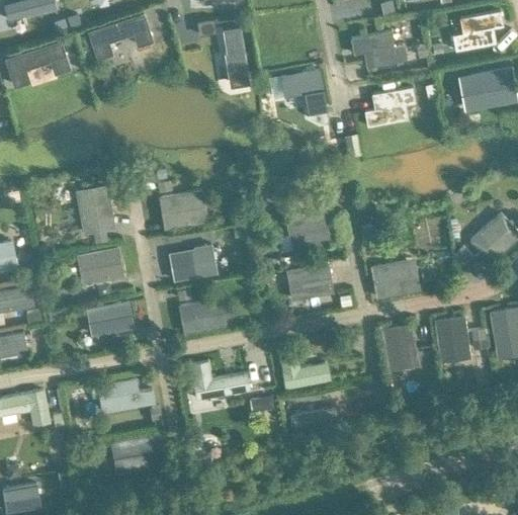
[(53,0),(24,0),(4,5),(8,21),(23,17),(23,16),(39,12),(39,13),(56,9),(53,0)]
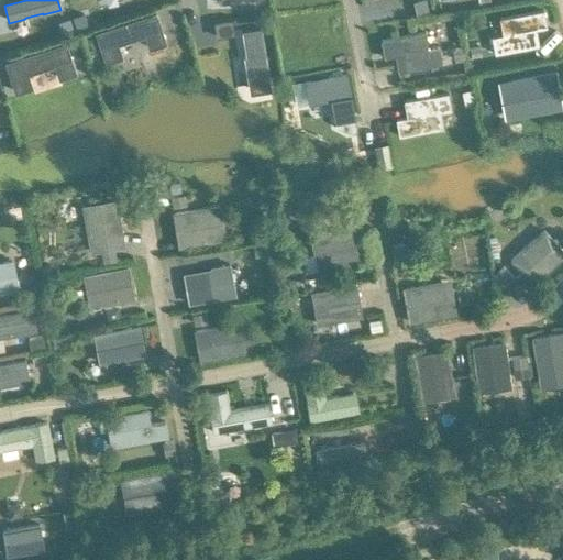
[(426,2),(414,4),(417,19),(429,17),(426,2)]
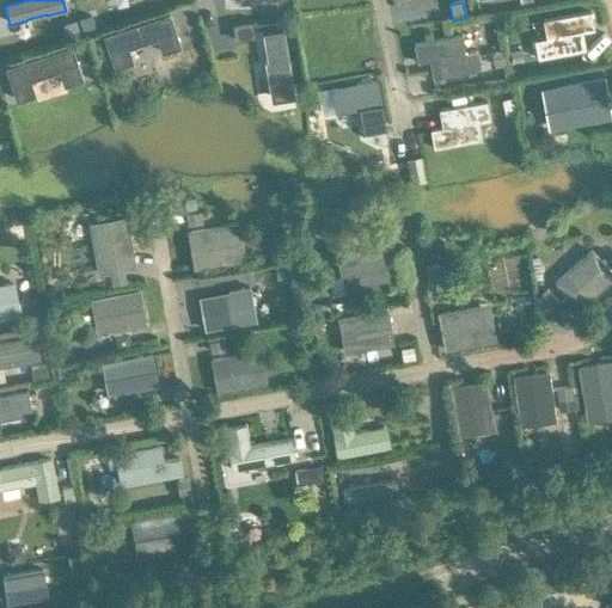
[(546,42),(536,44),(538,61),(550,60),(586,53),(582,35),(594,32),(591,16),(556,22),(544,24),(546,42)]
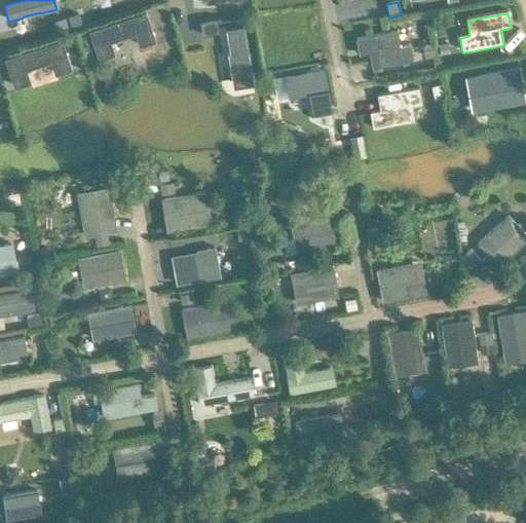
[(91,32),(101,61),(115,57),(111,45),(135,37),(139,48),(153,44),(144,15),(91,32)]
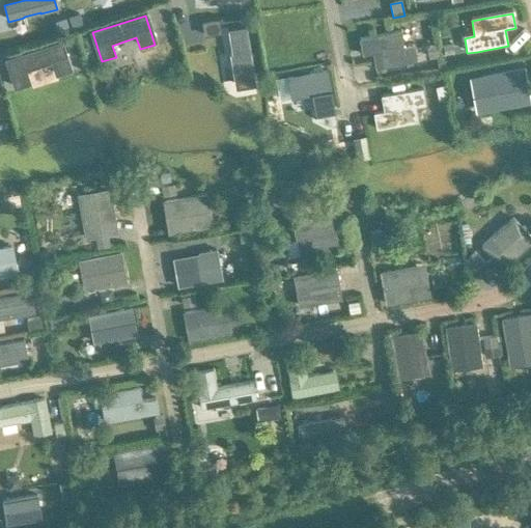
[(79,17),(70,19),(73,31),(83,28),(79,17)]
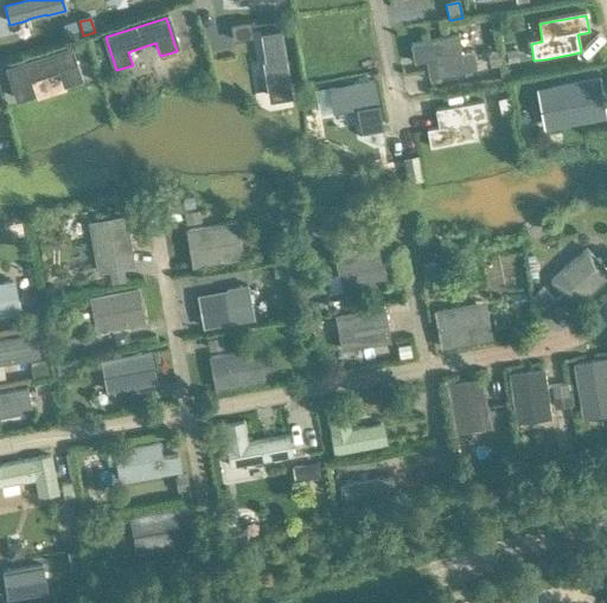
[(75,24),(63,27),(68,40),(80,37),(75,24)]
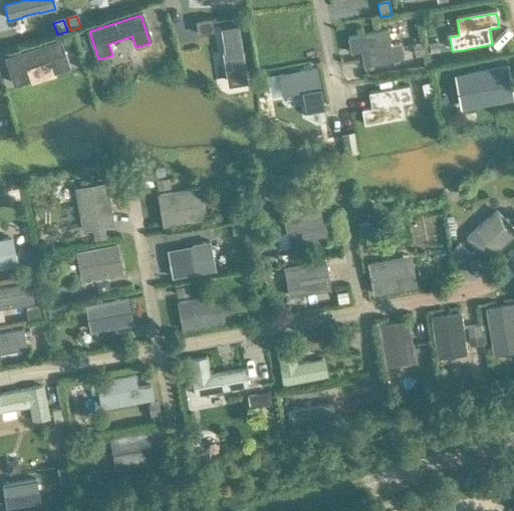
[(209,23),(193,26),(195,38),(211,35),(209,23)]
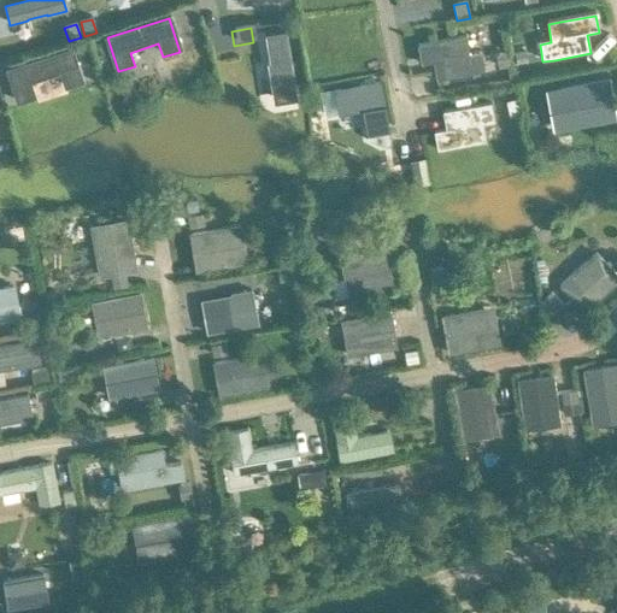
[(282,36),(260,40),(265,69),(271,106),(293,102),(282,36)]
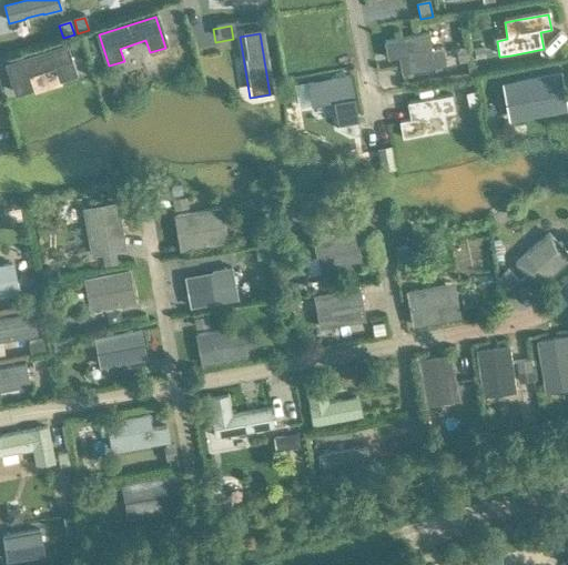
[(385,44),(388,61),(399,59),(402,76),(446,67),(443,51),(432,52),(428,37),(385,44)]
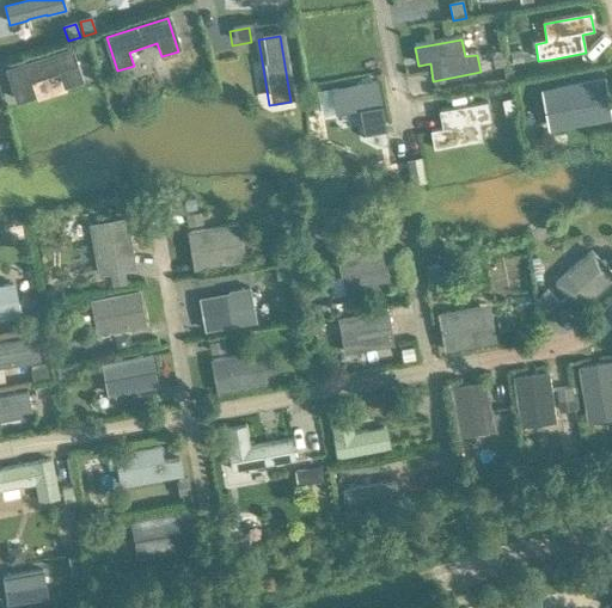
[(102,43),(90,47),(93,61),(106,57),(102,43)]
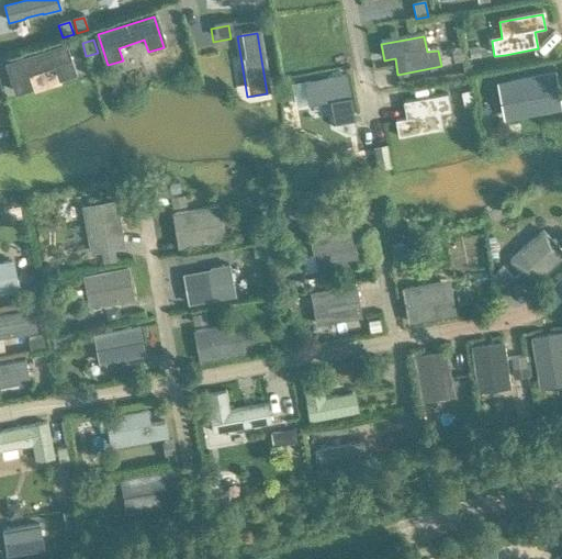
[(82,43),(70,47),(75,60),(86,56),(82,43)]
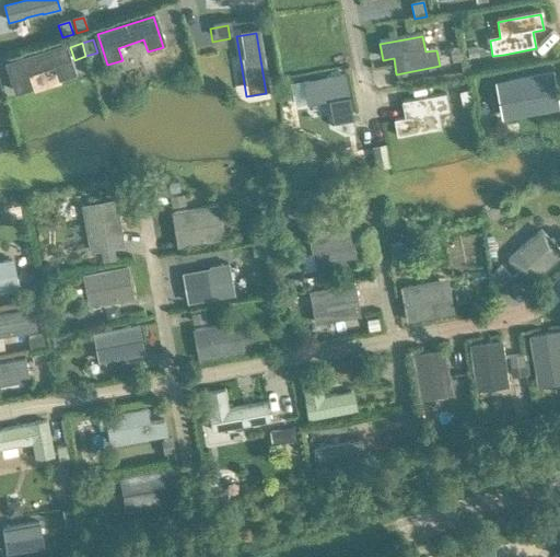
[(54,69),(58,82),(73,78),(62,47),(8,65),(18,95),(33,91),(28,78),(54,69)]
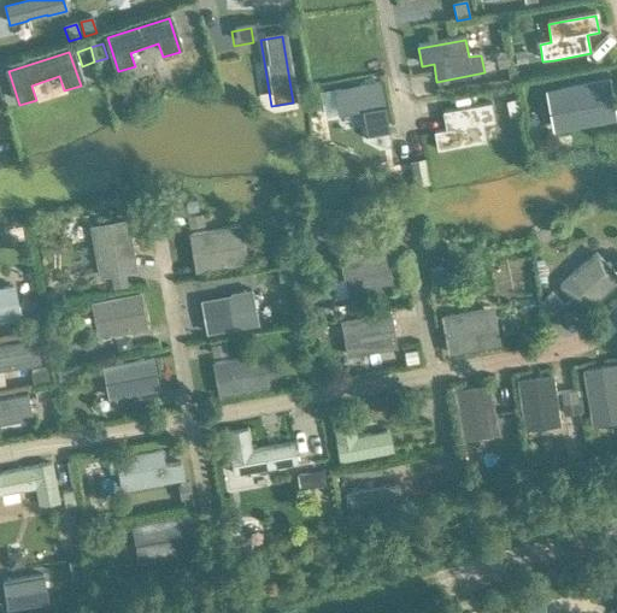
[(524,53),(515,56),(517,66),(526,65),(524,53)]
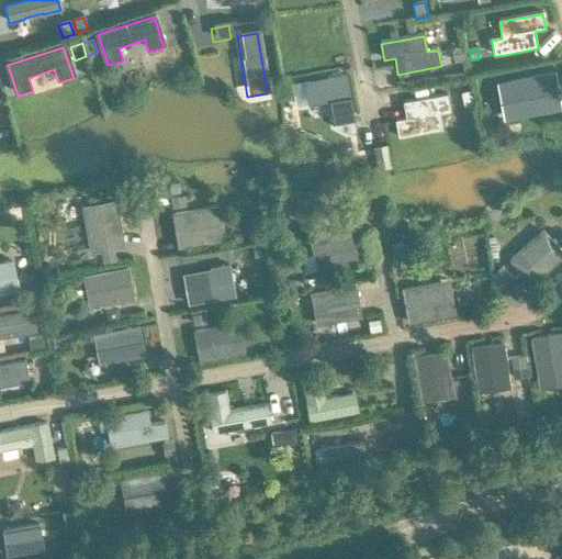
[(461,49),(451,52),(453,65),(463,63),(461,49)]
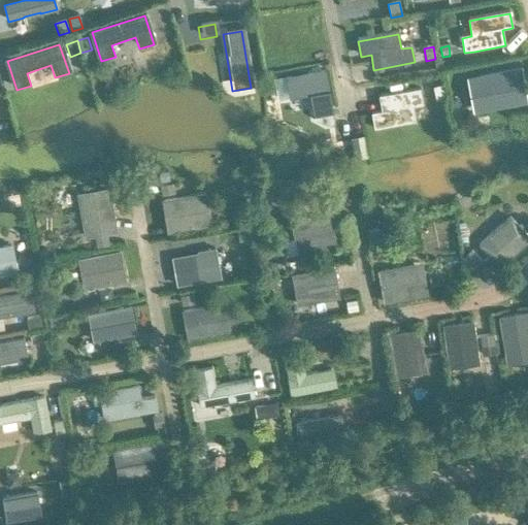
[(472,97),(475,111),(516,104),(513,89),(523,87),(520,71),(480,79),(483,95),(472,97)]
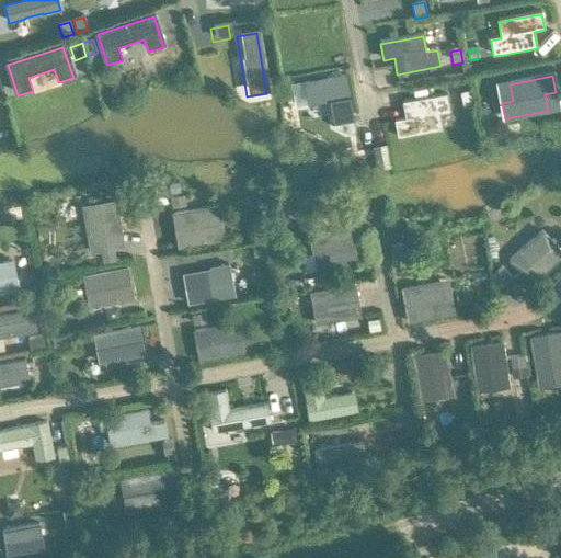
[(345,77),(304,84),(308,104),(330,100),(334,124),(335,129),(347,136),(356,135),(354,121),(345,77)]
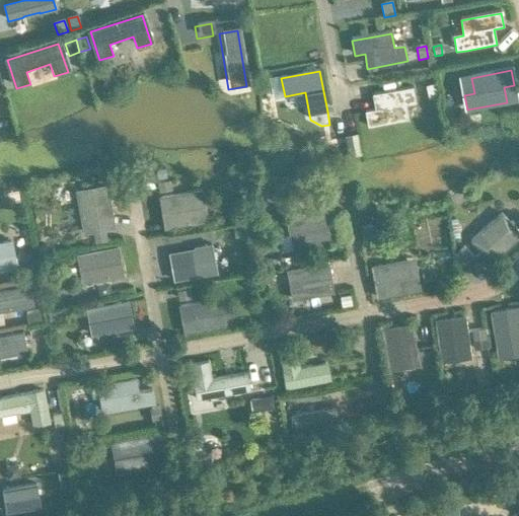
[(435,85),(427,86),(429,98),(437,97),(435,85)]
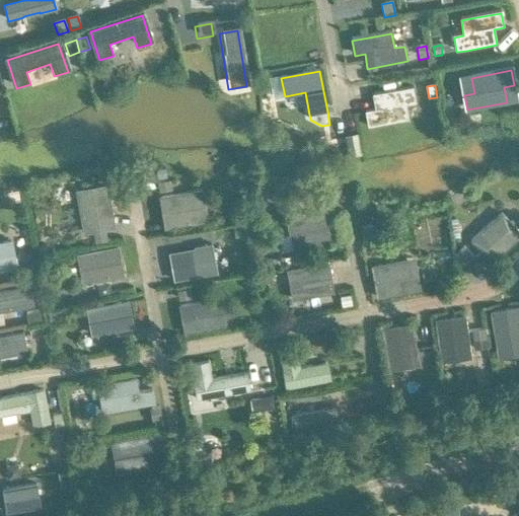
[(366,113),(368,128),(409,121),(405,105),(416,103),(413,89),(373,96),(375,112),(366,113)]
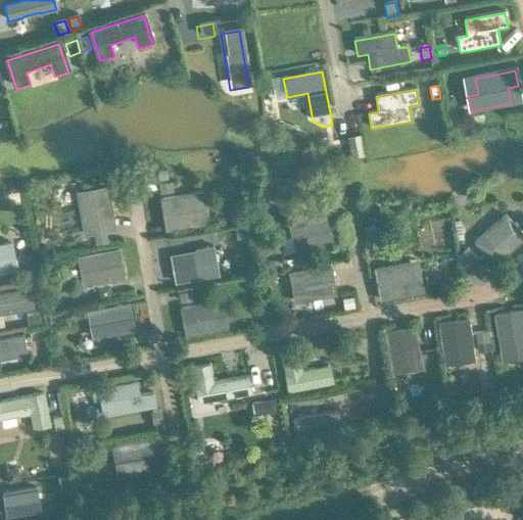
[(455,101),(447,103),(453,127),(460,126),(455,101)]
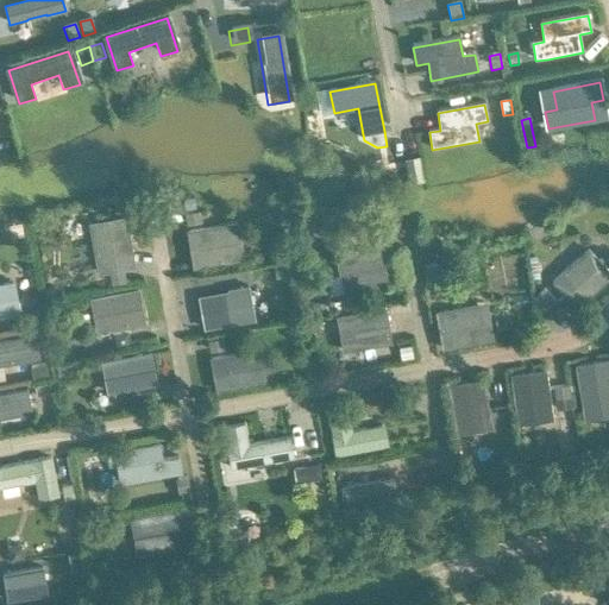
[(419,161),(405,163),(408,187),(422,184),(419,161)]
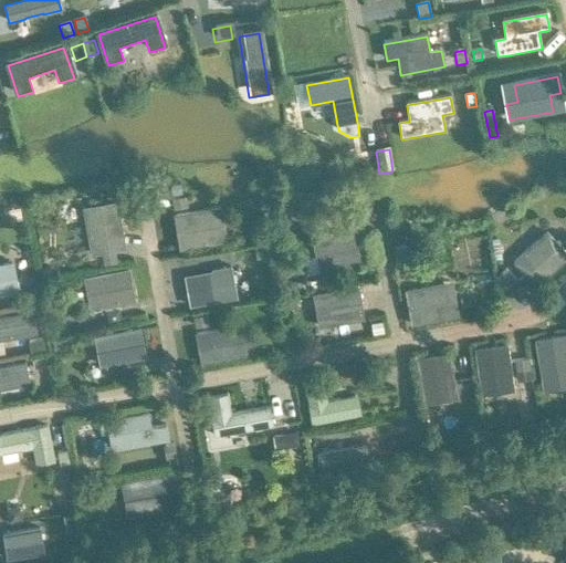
[(180,186),(170,187),(173,198),(182,196),(180,186)]
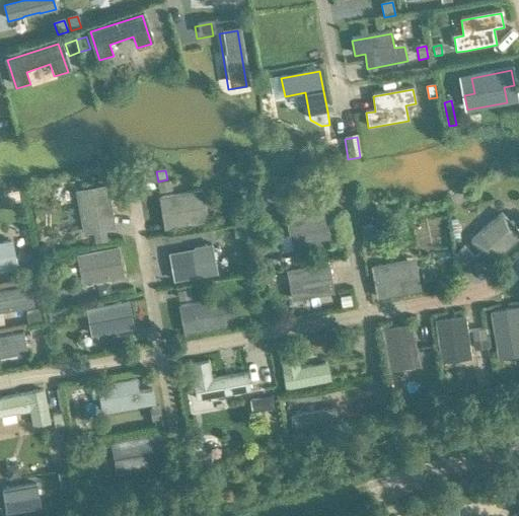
[(170,181),(158,183),(159,192),(171,190),(170,181)]
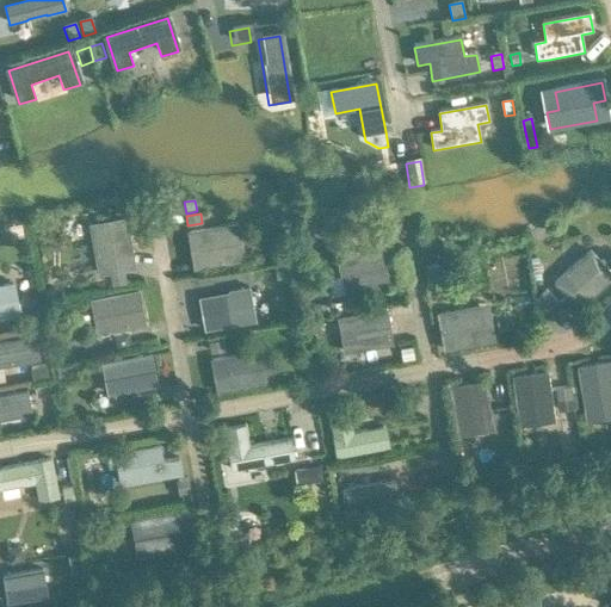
[(92,237),(93,239),(99,277),(134,270),(125,223),(102,227),(99,225),(92,227),(91,229),(92,237)]
